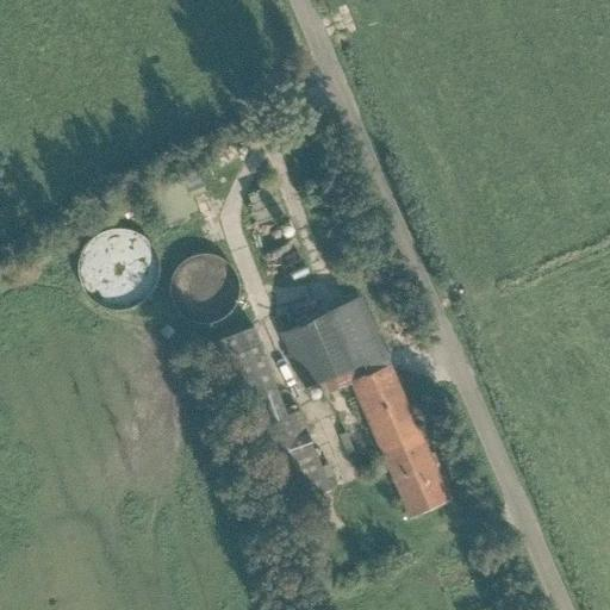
[(122,229),(109,230),(98,234),(88,241),(81,250),(78,261),(76,273),(79,284),(85,294),(92,303),(103,309),(113,311),(126,310),(138,305),(149,298),(155,286),(159,274),(159,261),(154,249),(145,240),(135,232),(122,229)]
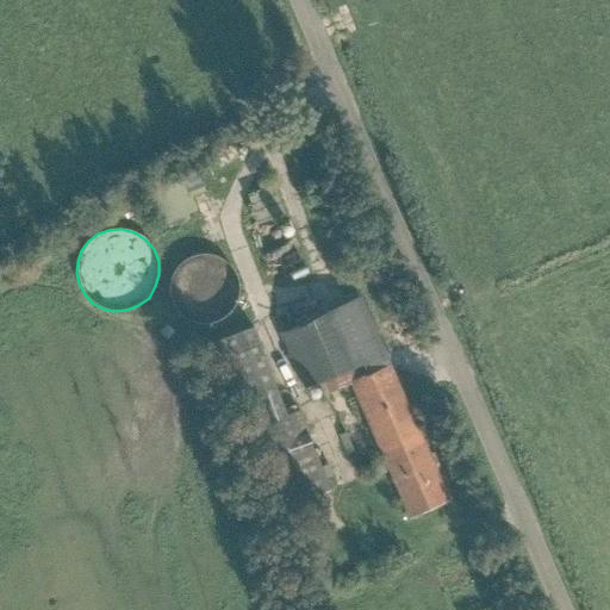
[(411,515),(449,498),(361,297),(281,332),(305,386),(319,380),(325,393),(353,381),(411,515)]
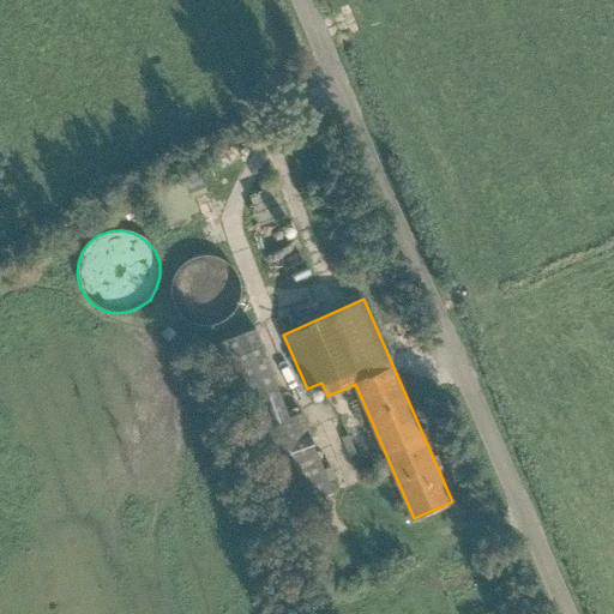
[(220,339),(283,510),(331,492),(300,411),(286,416),(252,327),(220,339)]
